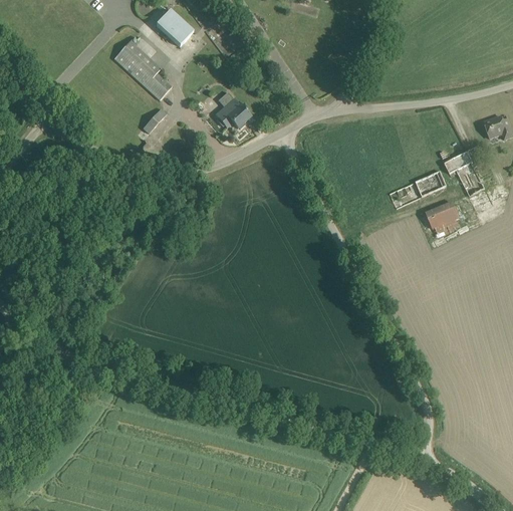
[(156,24),(179,44),(192,29),(170,8),(156,24)]
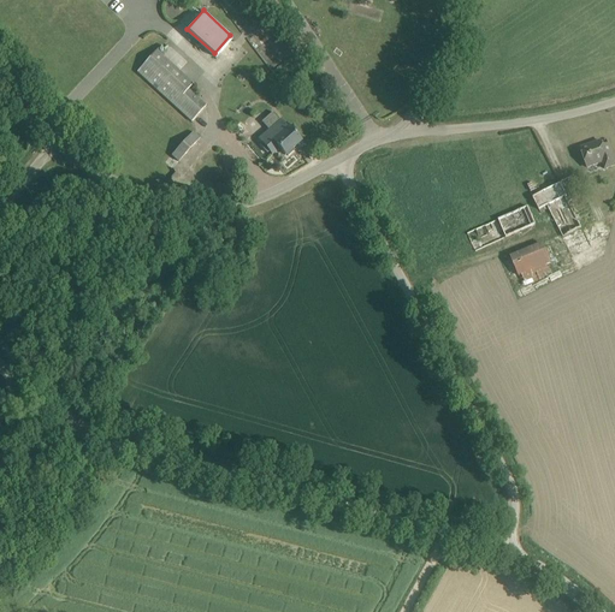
[(191,81),(155,48),(136,69),(190,118),(205,102),(187,87),(191,81)]
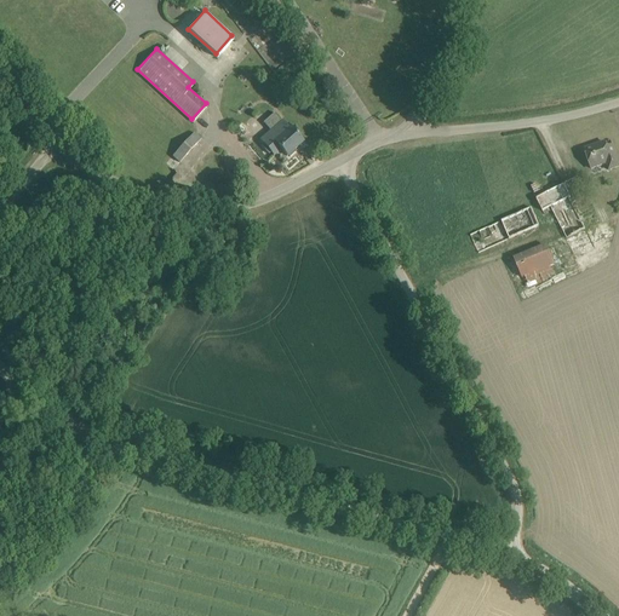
[(264,143),(258,147),(265,155),(270,150),(273,153),(280,147),(286,153),(287,151),(290,153),(294,149),(293,147),(302,139),(297,133),(301,130),(294,122),(288,127),(274,109),(267,116),(263,120),(269,128),(259,137),(264,143)]
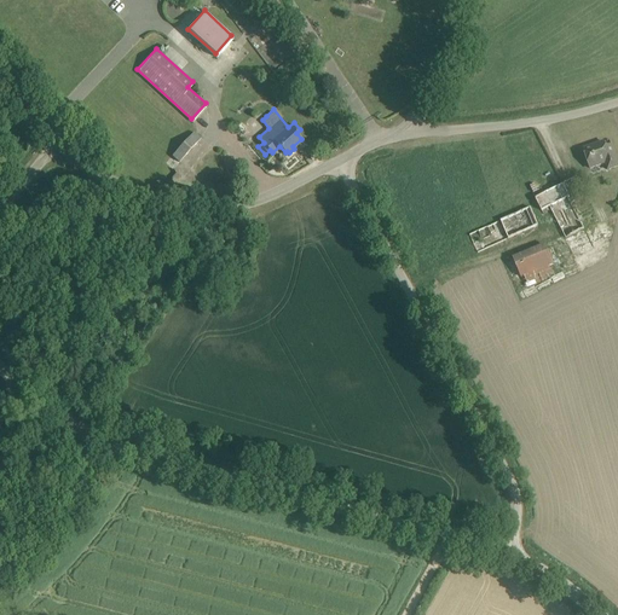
[(200,135),(192,129),(171,154),(171,152),(165,160),(173,166),(178,160),(178,158),(200,135)]
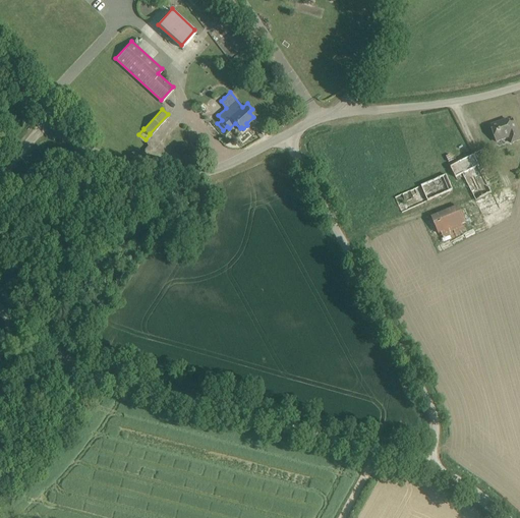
[(519,137),(517,129),(514,120),(509,121),(507,117),(489,123),(496,139),(509,134),(511,140),(519,137)]
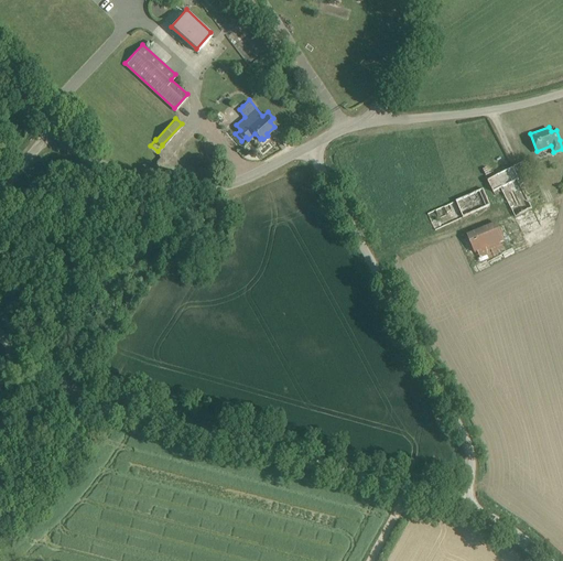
[(531,177),(527,170),(521,160),(486,179),(493,190),(499,185),(515,214),(544,198),(537,184),(523,192),(520,184),(531,177)]
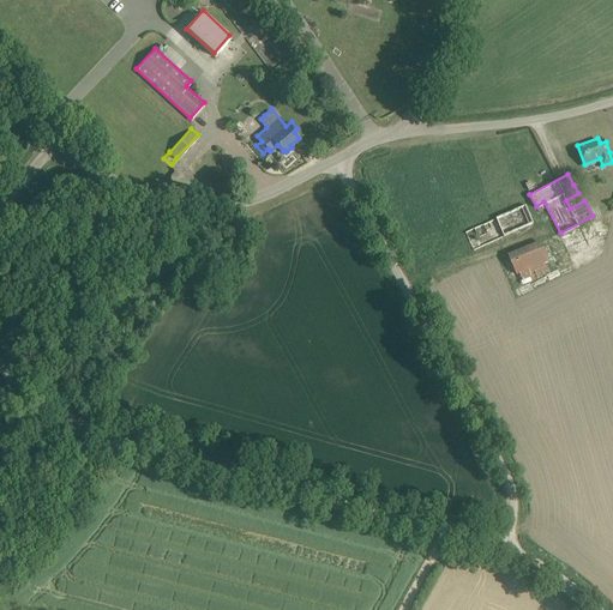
[(533,221),(529,213),(524,203),(464,230),(473,247),(533,221)]
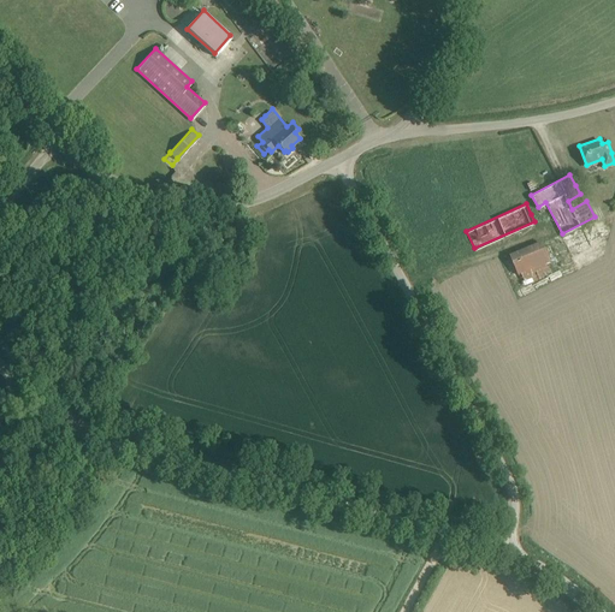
[(253,220),(242,221),(240,223),(242,231),(254,229),(253,220)]
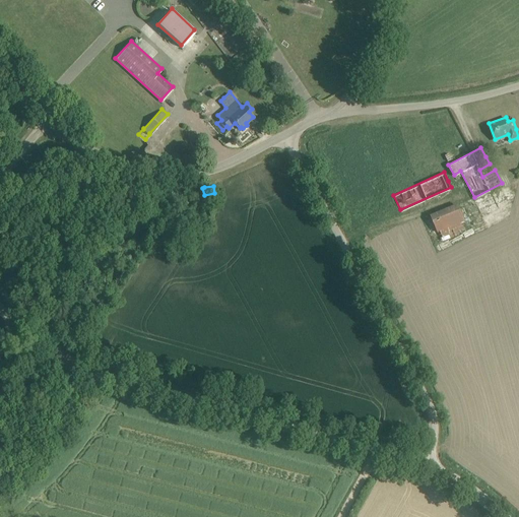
[(441,239),(467,228),(457,203),(423,216),(430,236),(438,233),(441,239)]
